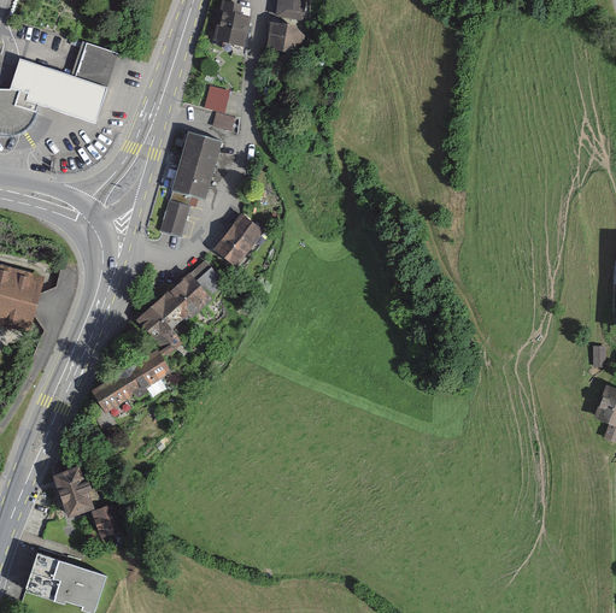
[(246,5),(224,0),(215,42),(246,47),(254,15),(245,13),(246,5)]
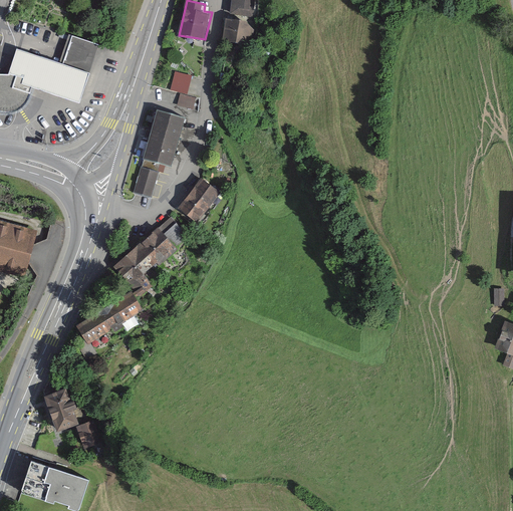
[(232,0),(230,11),(250,13),(252,0),(232,0)]
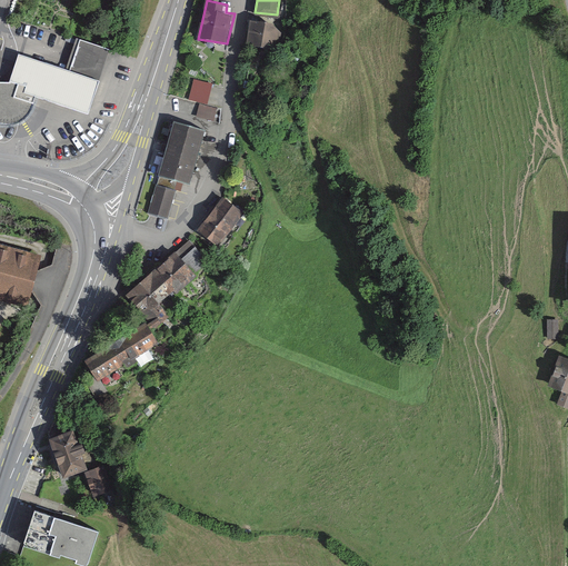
[(271,22),(250,18),(246,42),(275,47),(278,29),(271,22)]
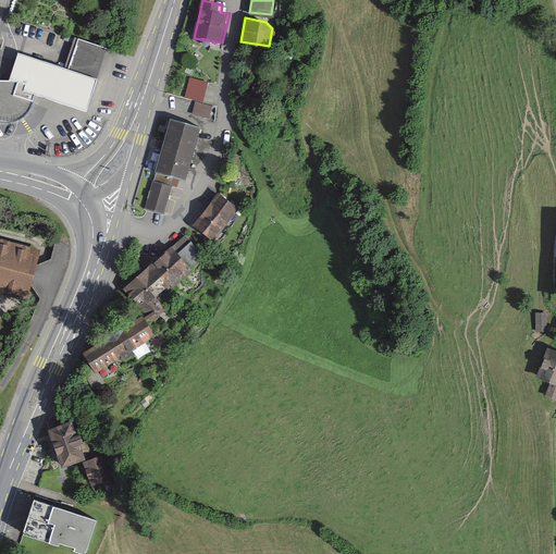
[(107,49),(79,41),(71,70),(97,78),(107,49)]
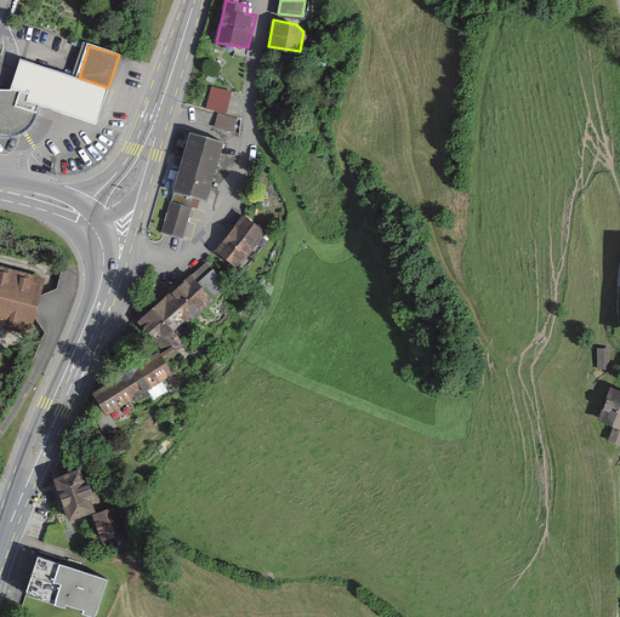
[(0,133),(18,135),(30,127),(35,114),(40,107),(95,124),(107,90),(108,87),(79,78),(18,60),(10,90),(0,89),(0,133)]
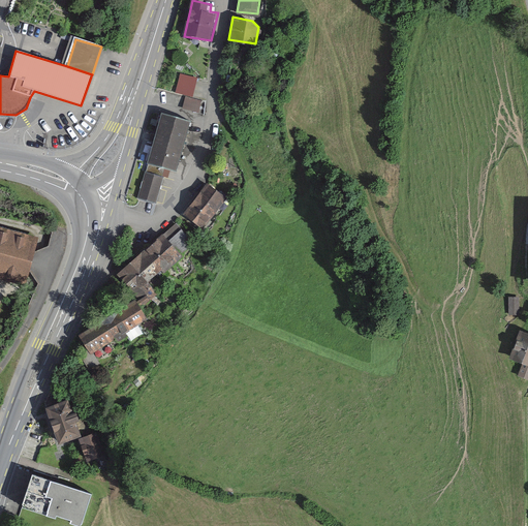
[(180,70),(175,90),(192,94),(197,75),(180,70)]
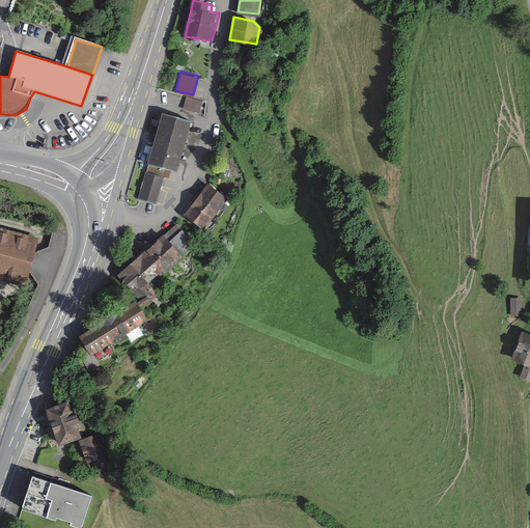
[(203,99),(186,94),(183,106),(200,110),(203,99)]
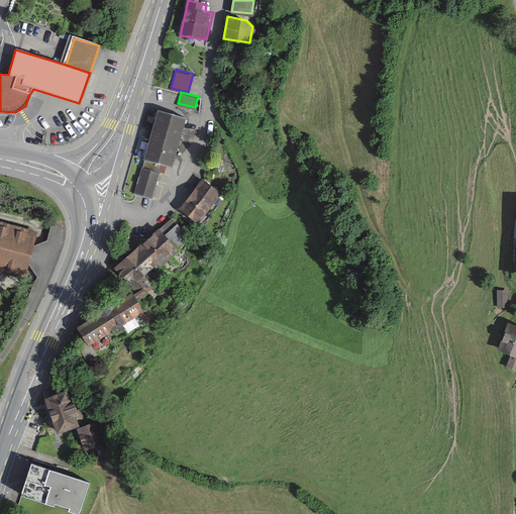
[(192,119),(157,110),(144,160),(179,169),(192,119)]
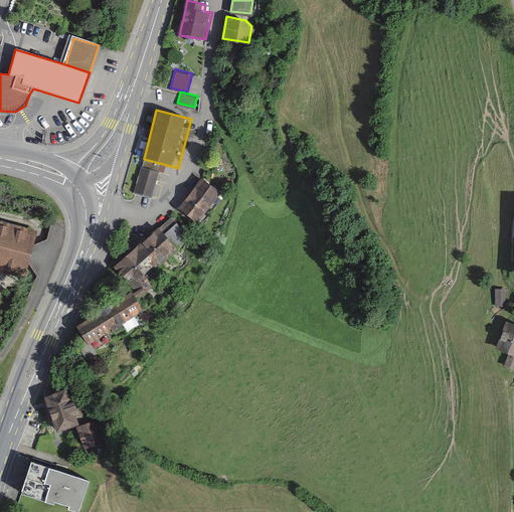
[(158,170),(140,166),(134,191),(152,195),(158,170)]
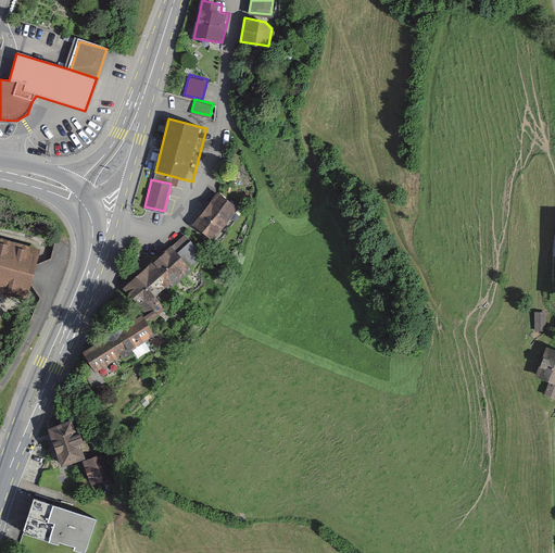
[(240,205),(217,189),(193,222),(216,239),(240,205)]
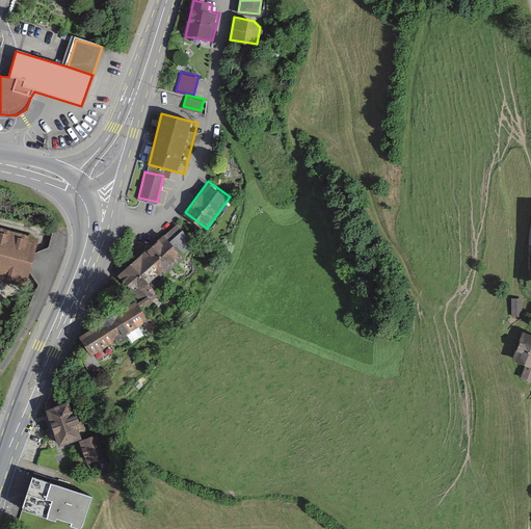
[(141,254),(157,271),(160,274),(182,256),(179,253),(191,242),(176,223),(141,254)]
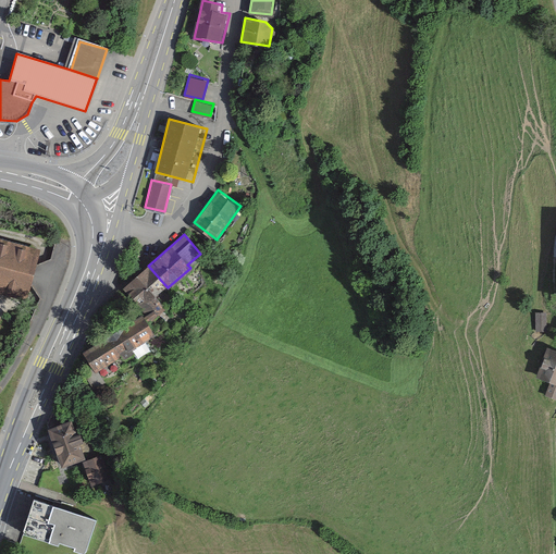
[(46,248),(0,235),(0,293),(31,302),(46,248)]
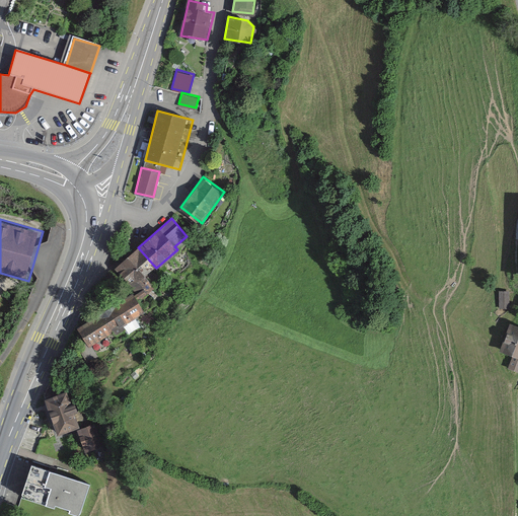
[(153,265),(138,247),(117,266),(142,295),(152,285),(143,275),(153,265)]
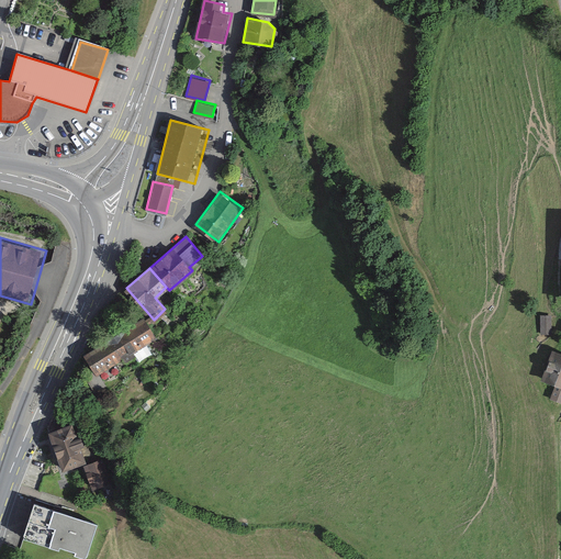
[(551,310),(540,311),(540,330),(552,330),(551,310)]
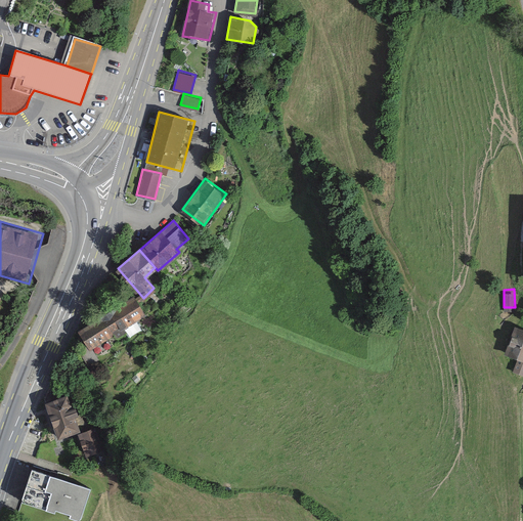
[(153,318),(137,296),(82,332),(97,355),(153,318)]
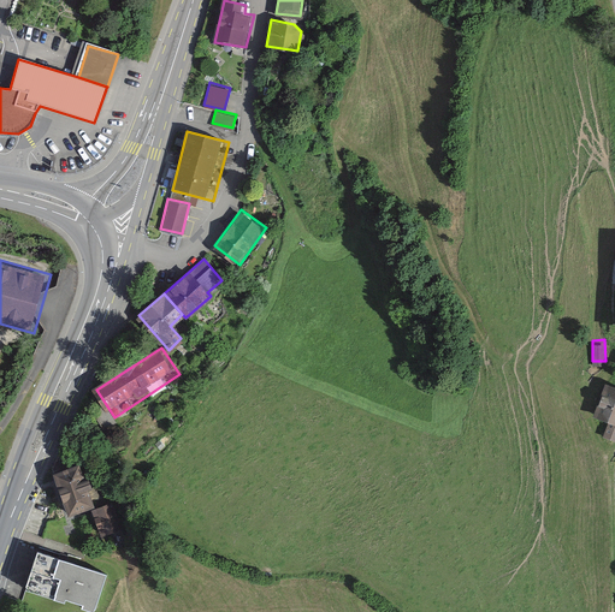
[(614,379),(609,378),(597,411),(613,416),(607,431),(614,433),(614,379)]
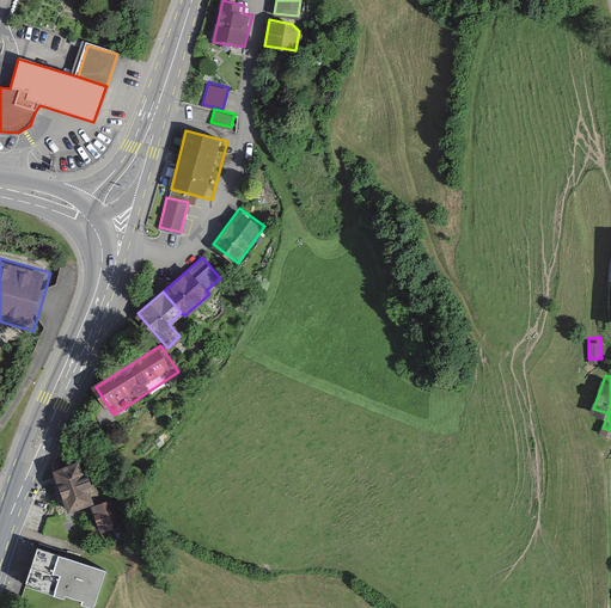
[(101,502),(86,459),(54,470),(69,511),(101,502)]
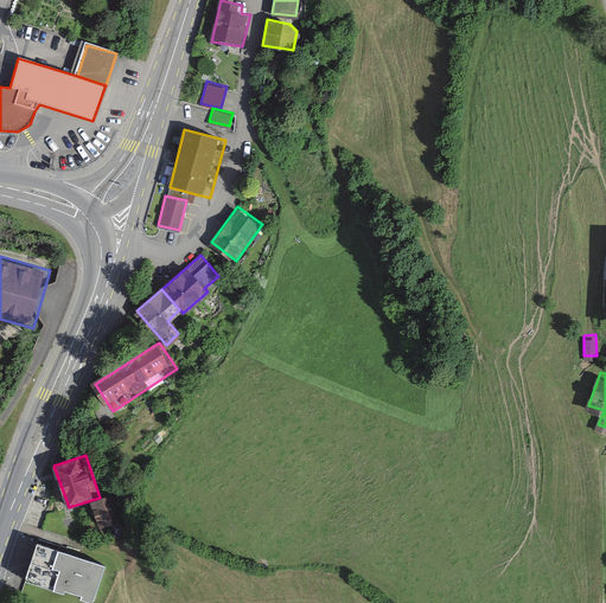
[(120,521),(112,496),(93,502),(101,527),(120,521)]
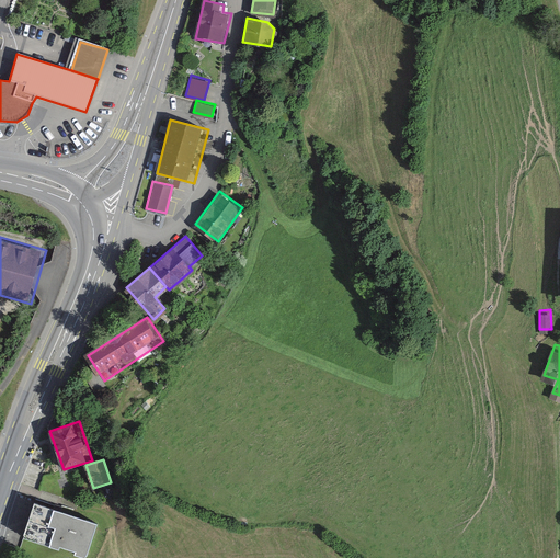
[(91,557),(102,522),(33,500),(21,537),(87,557),(91,557)]
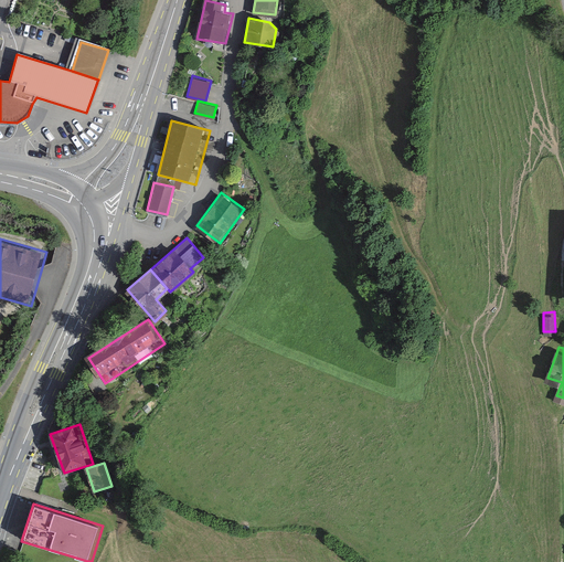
All buildings are outlined.
